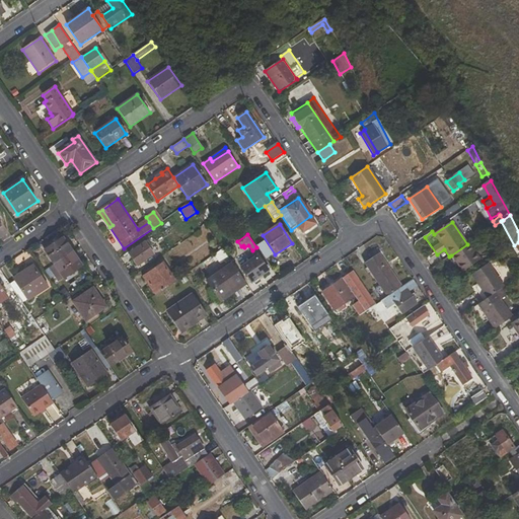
[(49,245),(44,248),(64,279),(82,266),(63,237),(50,247),(49,245)]
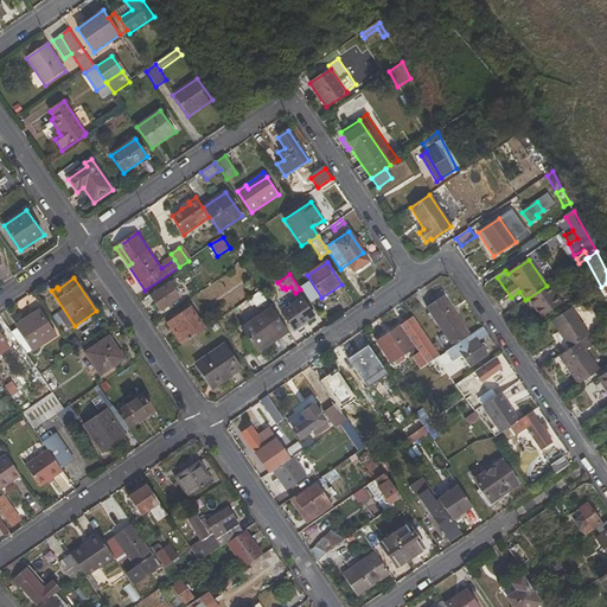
[(168,281),(149,295),(160,311),(179,298),(168,281)]
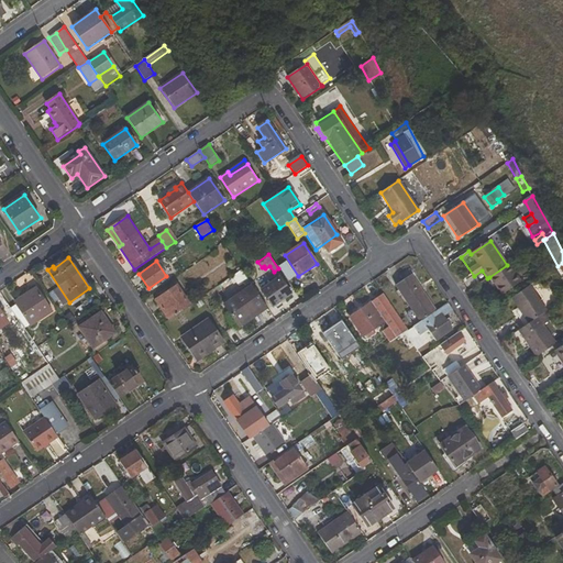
[(296,276),(286,262),(279,266),(289,280),(296,276)]
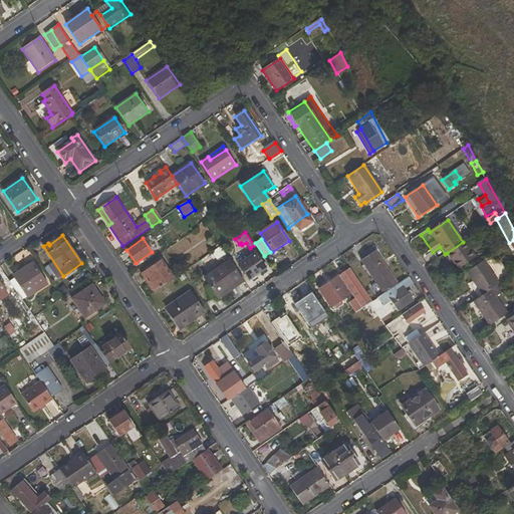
[(465,241),(463,242),(447,253),(458,269),(476,257),(465,241)]
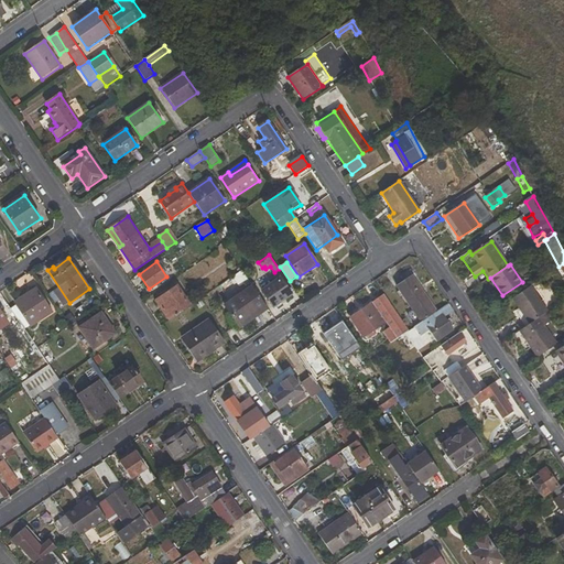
[(412,310),(407,314),(415,327),(437,311),(412,275),(396,286),(412,310)]
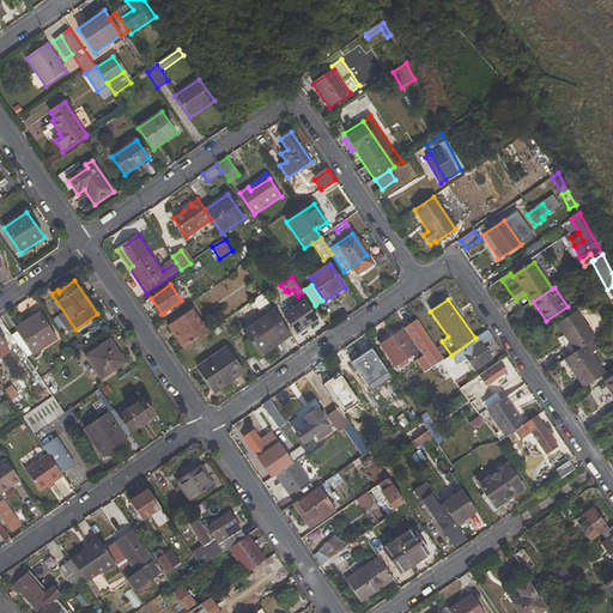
[(317,320),(304,301),(284,315),(297,334),(317,320)]
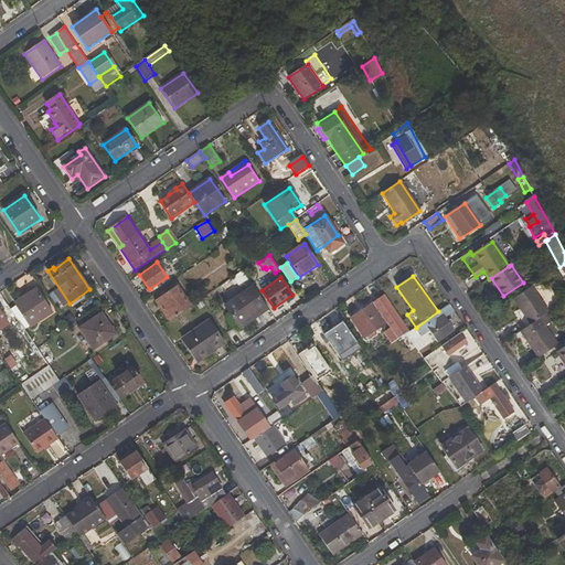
[(177,286),(156,301),(170,321),(191,306),(177,286)]
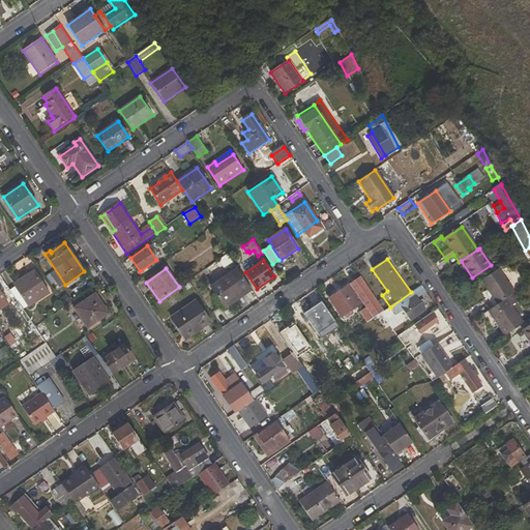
[(224,305),(249,287),(237,268),(210,287),(224,305)]
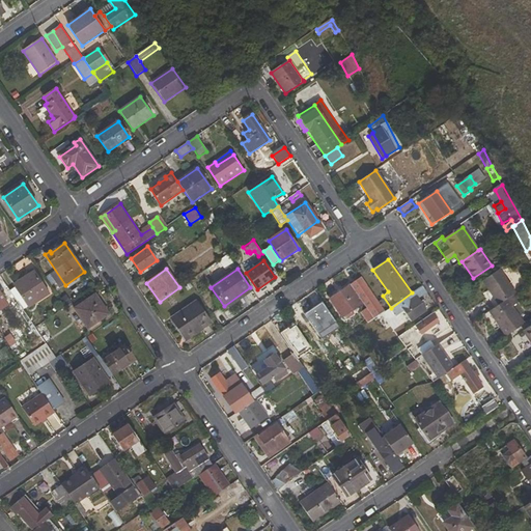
[(516,294),(500,270),(482,282),(487,290),(484,294),(495,308),(507,300),(516,294)]
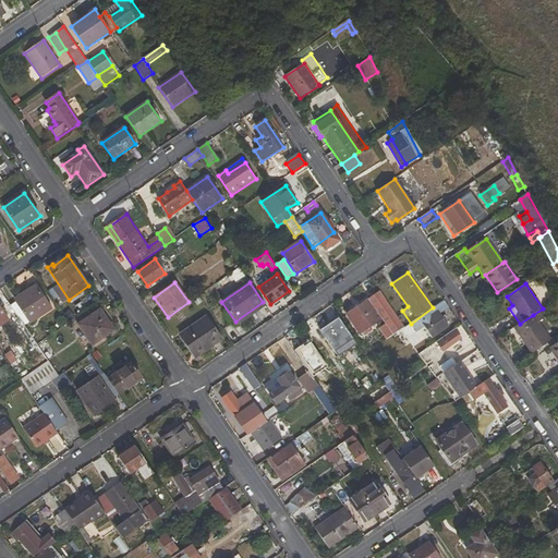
[(36,284),(14,300),(31,324),(52,310),(36,284)]
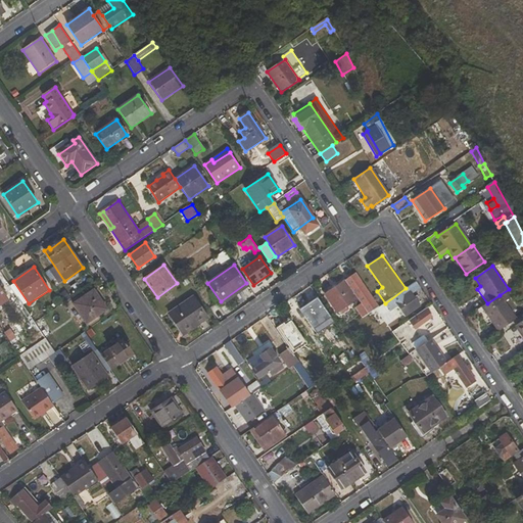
[(0,297),(12,289),(8,283),(6,284),(0,274),(0,297)]
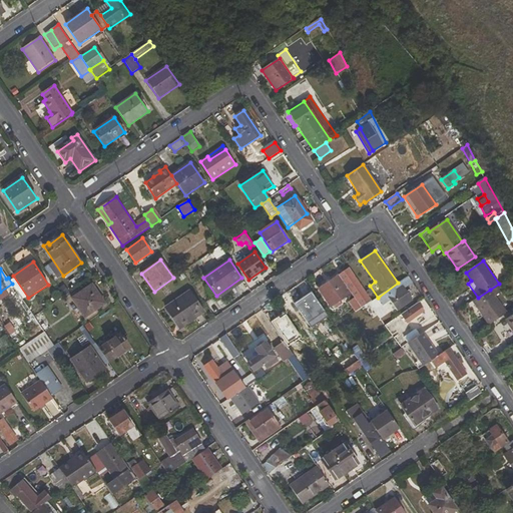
[(356,312),(372,301),(349,269),(319,289),(331,307),(351,294),(357,303),(351,306),(356,312)]
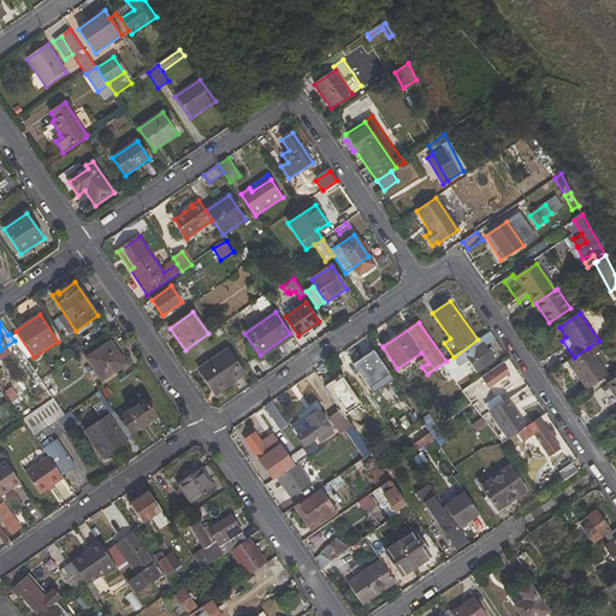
[(485,347),(496,341),(490,332),(478,339),(454,357),(458,367),(468,361),(477,373),(495,361),(485,347)]
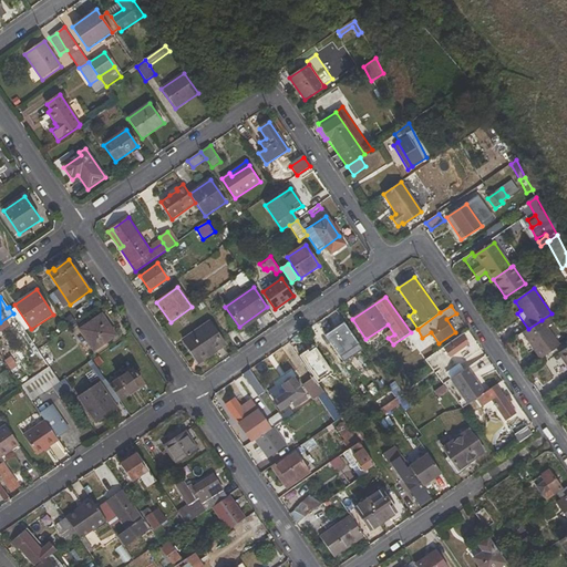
[(241,331),(270,311),(267,307),(239,327),(241,331)]
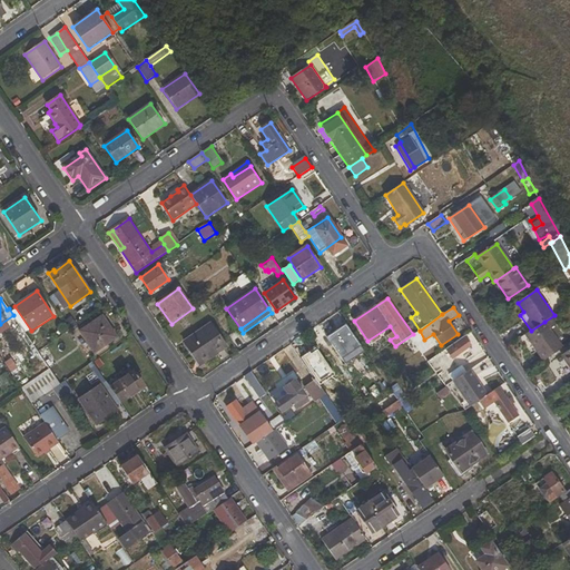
[(560,323),(554,315),(544,322),(550,330),(560,323)]
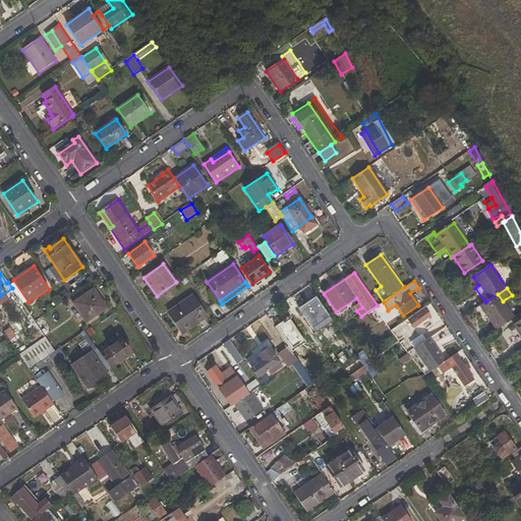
[(79,312),(74,315),(82,326),(107,308),(94,289),(73,302),(79,312)]
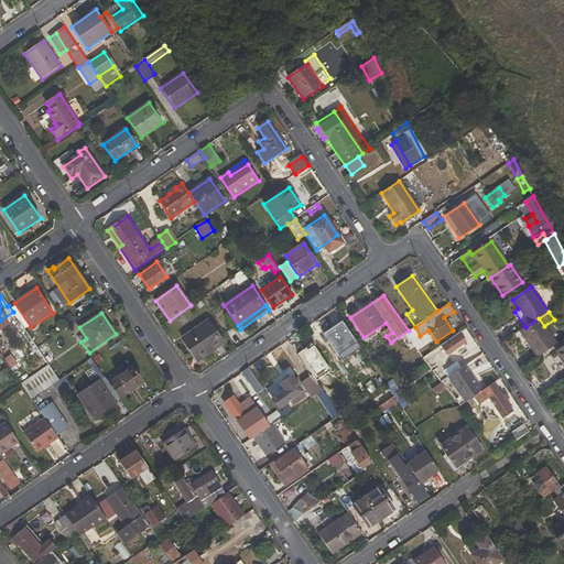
[(539,318),(525,327),(519,332),(538,358),(556,345),(544,326),(539,318)]
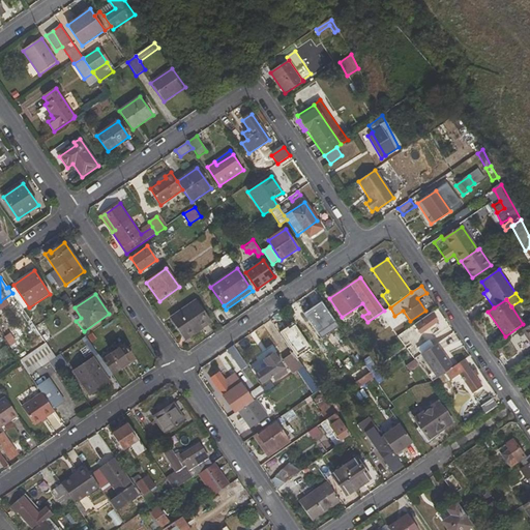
[(210,323),(196,300),(171,317),(185,340),(210,323)]
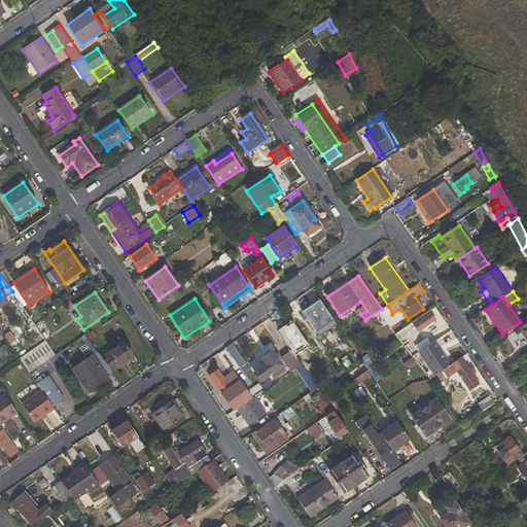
[(325,326),(334,320),(320,300),(303,312),(320,338),(329,331),(325,326)]
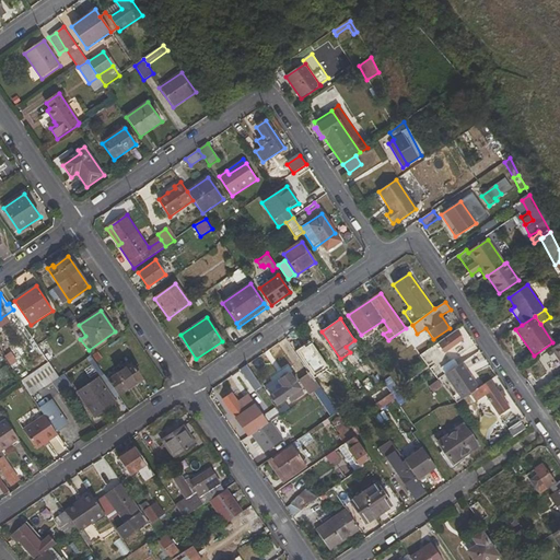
[(408,327),(415,336),(417,334),(412,325),(408,327)]
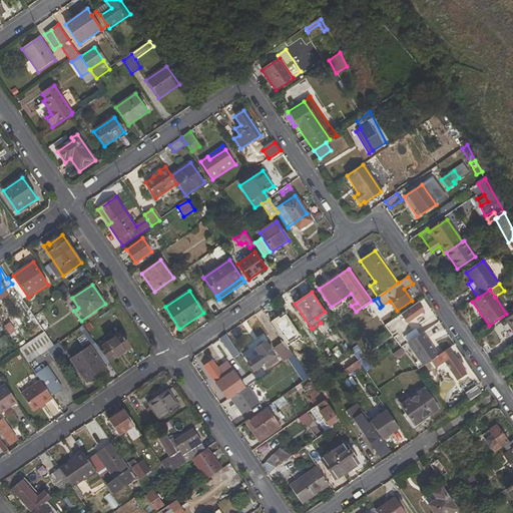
[(407,324),(424,312),(418,304),(401,315),(407,324)]
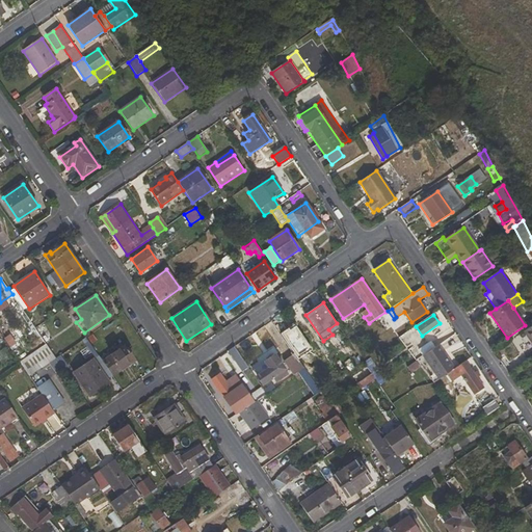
[(297,344),(287,328),(280,333),(291,348),(297,344)]
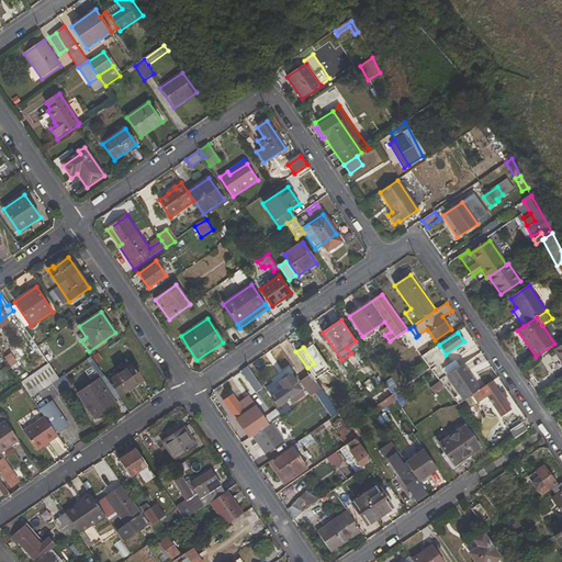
[(438,353),(434,348),(420,358),(425,362),(438,353)]
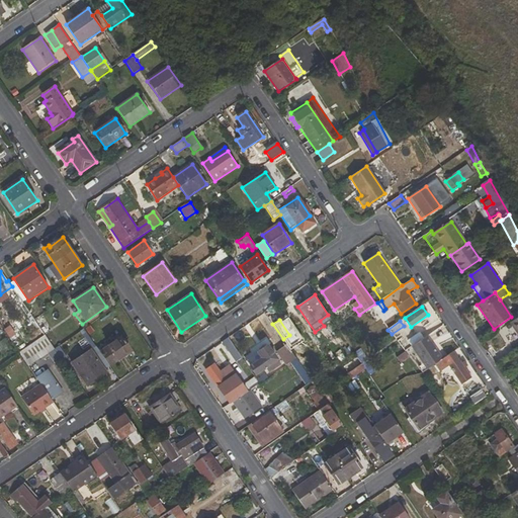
[(14,322),(3,330),(9,338),(20,330),(14,322)]
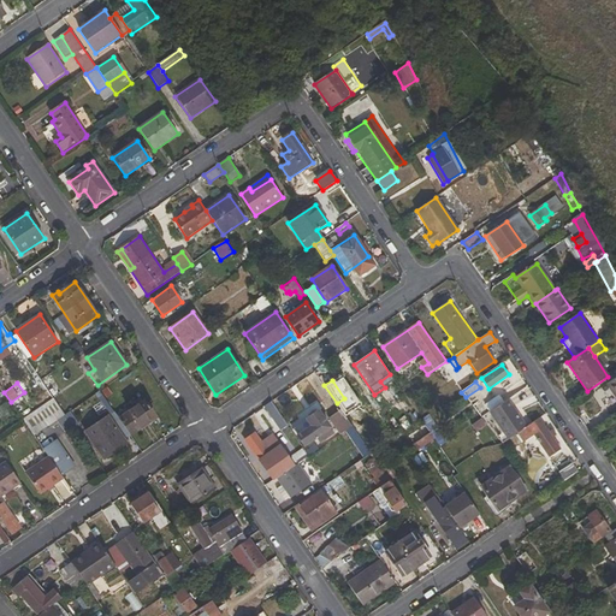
[(23,420),(35,437),(65,415),(53,398),(23,420)]
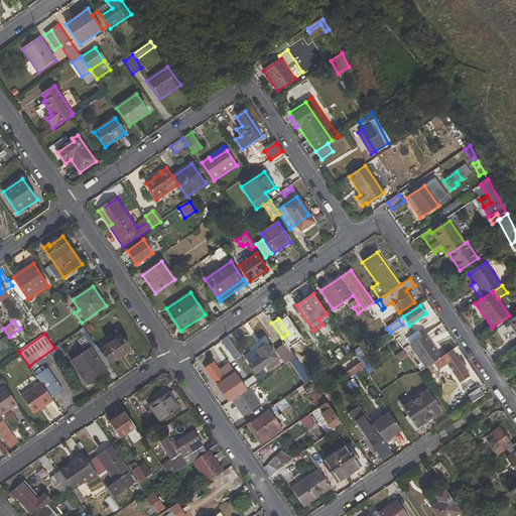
[(131,350),(122,336),(100,351),(108,363),(110,365),(131,350)]
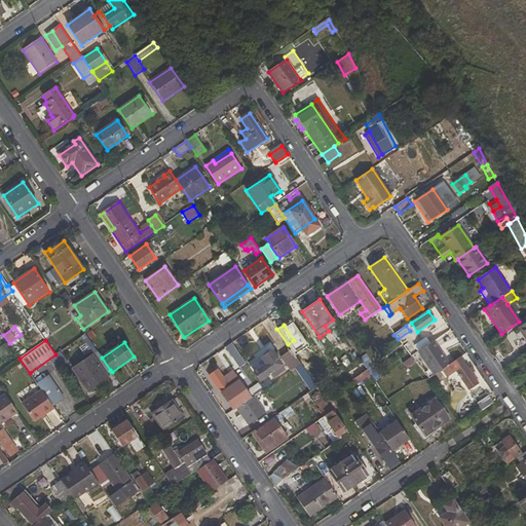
[(240,367),(246,364),(231,342),(226,346),(240,367)]
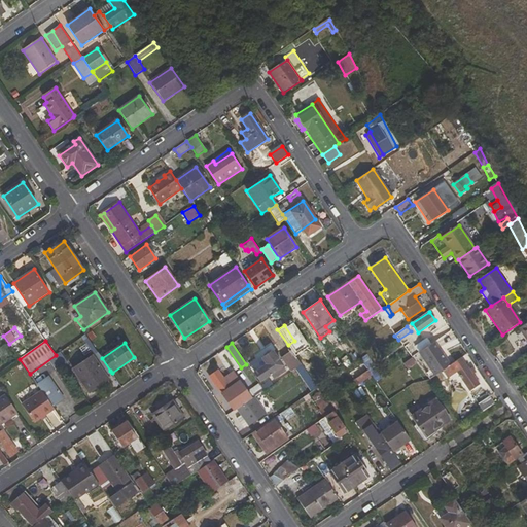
[(443,371),(450,365),(434,343),(419,353),(434,376),(443,371)]
